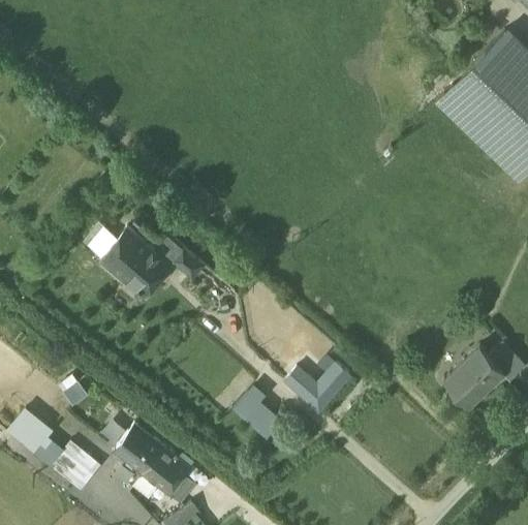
[(501,69),(527,94),(527,44),(509,27),(485,53),(501,69)]
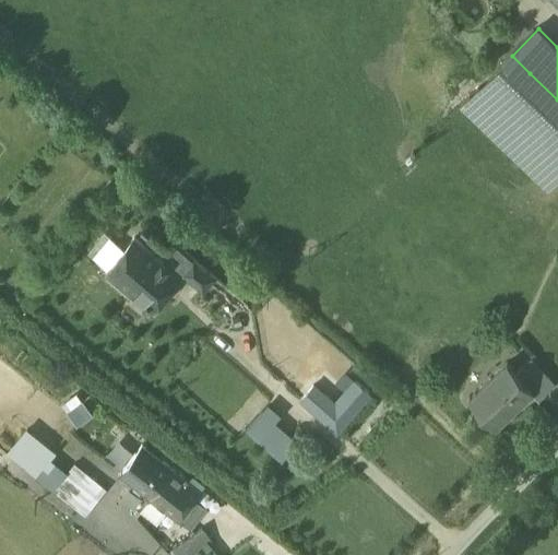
[(512,56),(489,79),(508,96),(530,73),(512,56)]
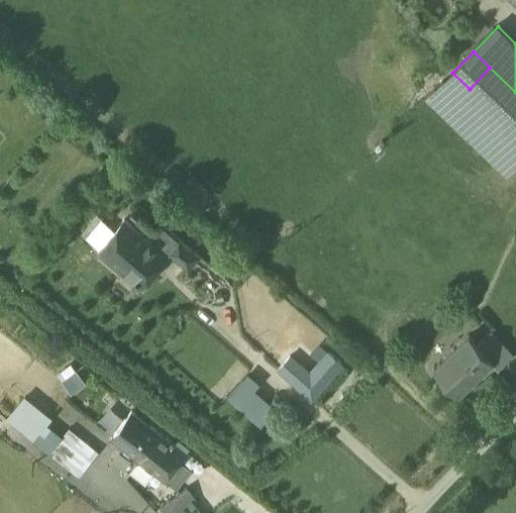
[(515,92),(490,68),(470,89),(515,133),(515,92)]
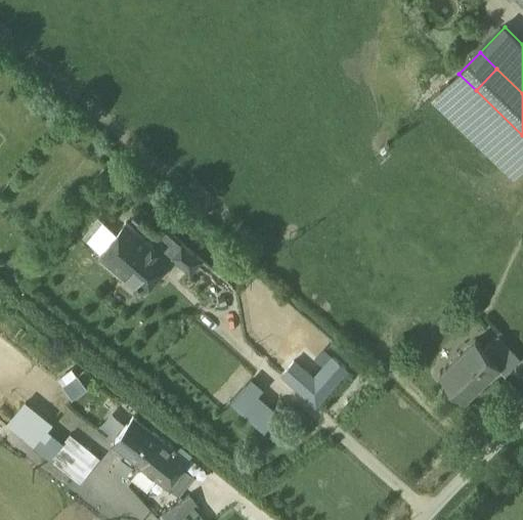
[(522,135),(476,90),(459,74),(430,103),(513,182),(522,170),(522,135)]
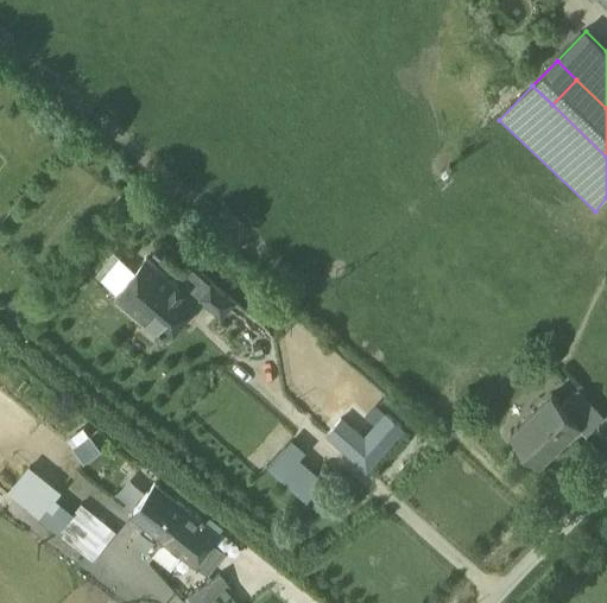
[(184,294),(138,256),(113,287),(158,325),(184,294)]
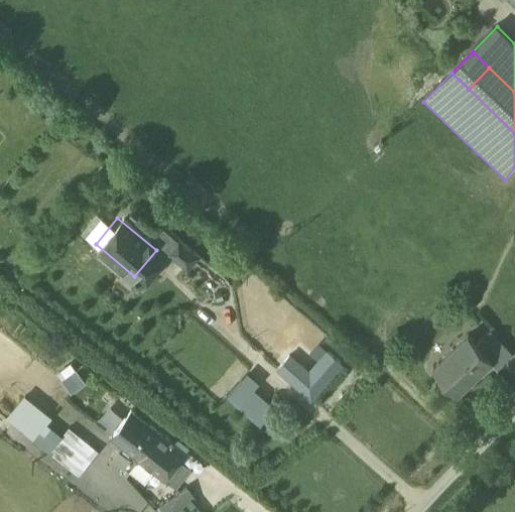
[(511,357),(489,334),(476,347),(492,365),(491,365),(497,371),(511,357)]
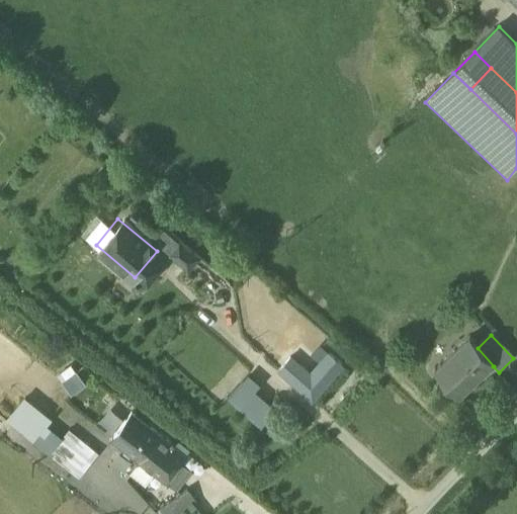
[(468,340),(434,372),(458,400),(493,366),(494,366),(478,348),(468,340)]
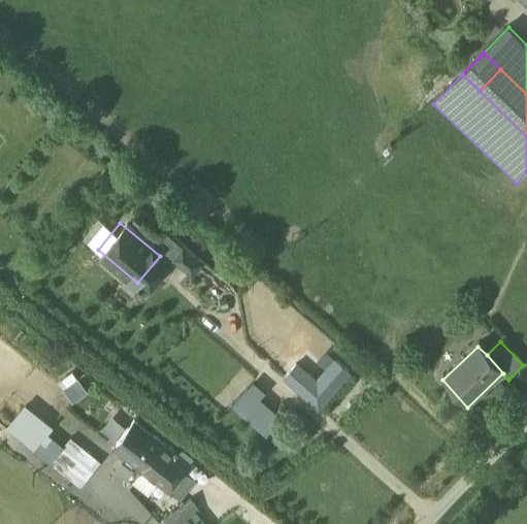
[(297,363),(283,380),(319,413),(353,375),(335,359),(316,381),(297,363)]
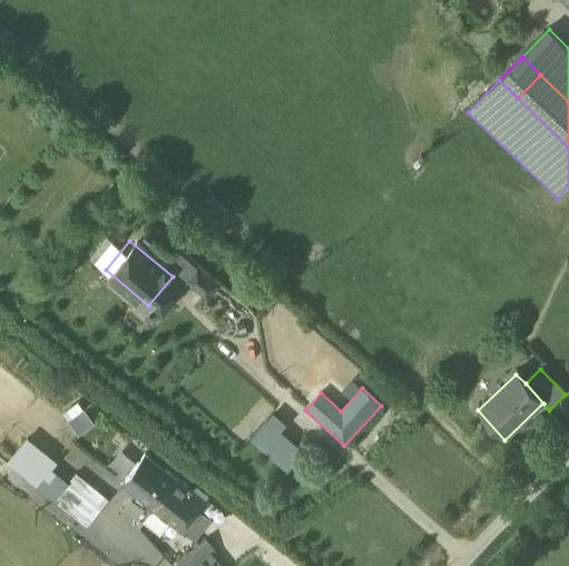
[(77,437),(94,426),(79,405),(62,416),(77,437)]
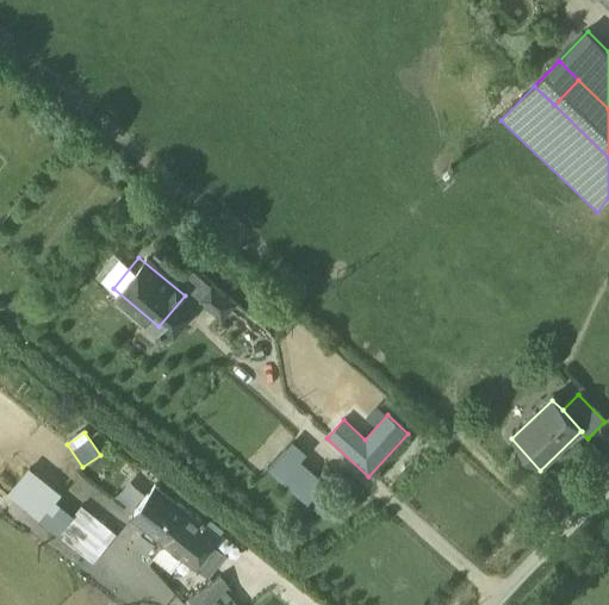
[(281,484),(306,504),(325,482),(299,461),(281,484)]
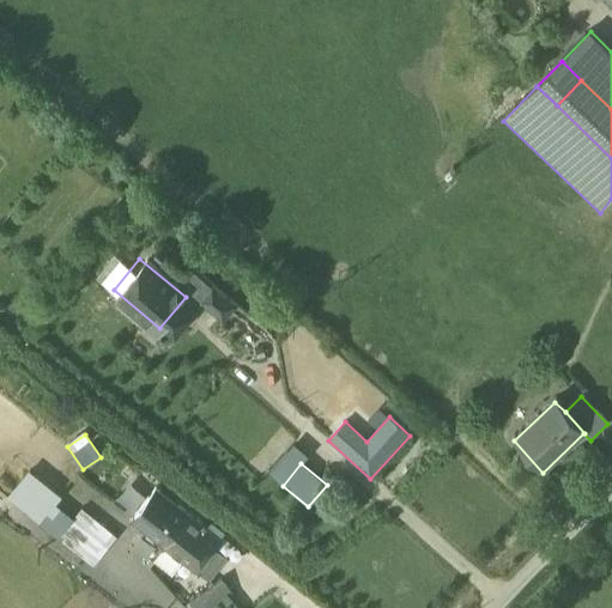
[(0,514),(7,504),(94,569),(116,539),(80,511),(73,521),(55,508),(64,497),(29,470),(8,498),(0,491),(0,514)]
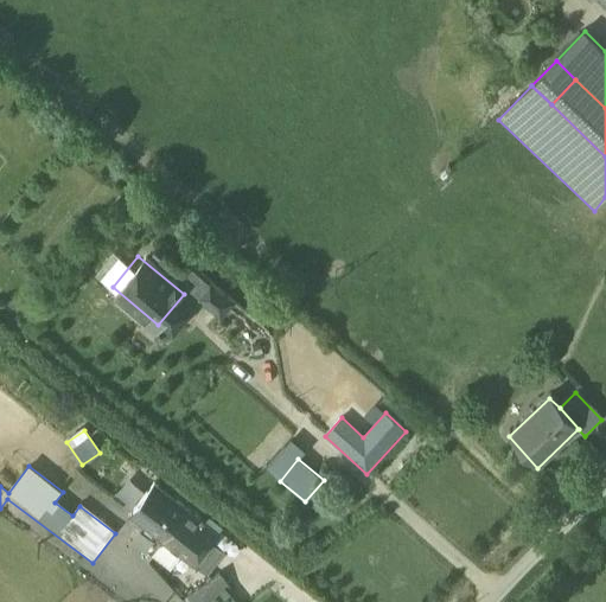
[(155,487),(147,498),(140,492),(132,503),(139,507),(129,518),(163,545),(189,514),(155,487)]
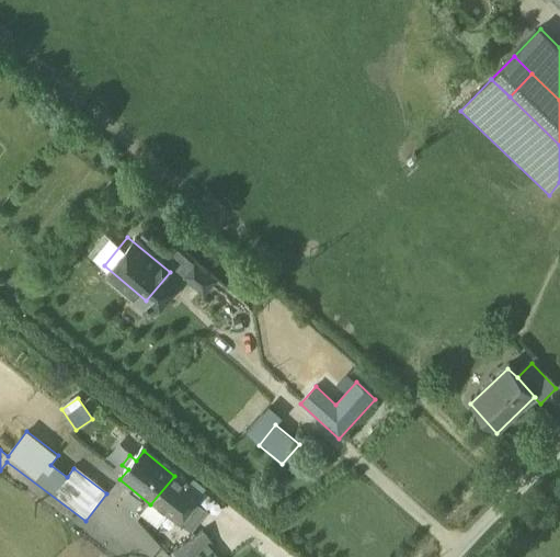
[(174,476),(150,504),(178,526),(181,522),(196,502),(201,498),(174,476)]
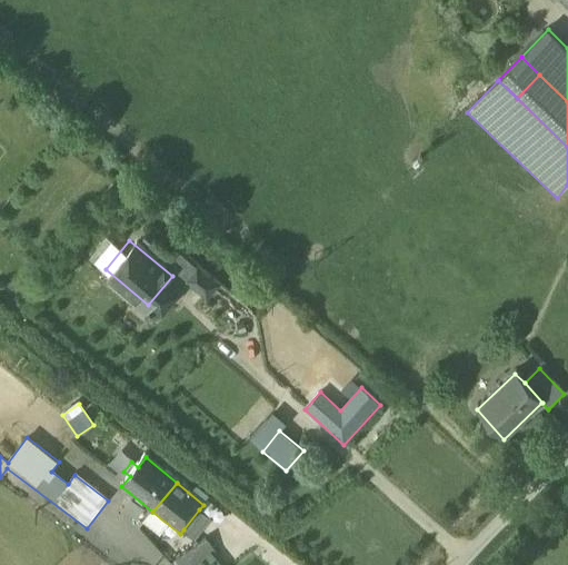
[(199,509),(183,529),(195,538),(211,519),(199,509)]
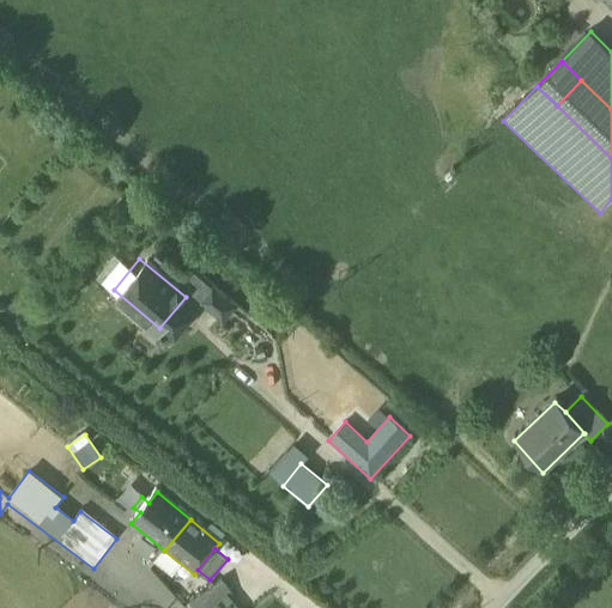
[(220,583),(189,605),(191,607),(211,607),(229,596),(220,583)]
